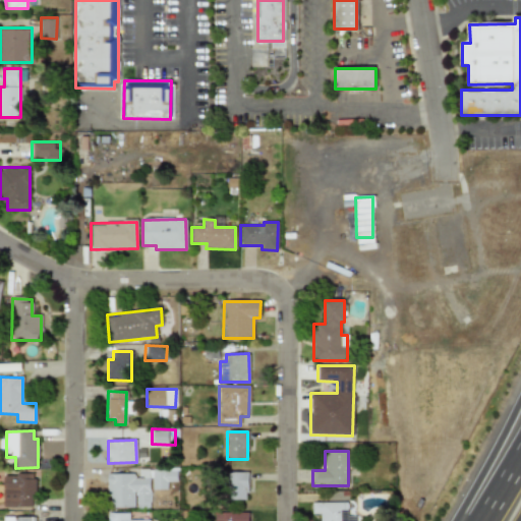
[(108,475),(107,508),(134,508),(134,509),(149,509),(150,470),(138,470),(138,475),(108,475)]
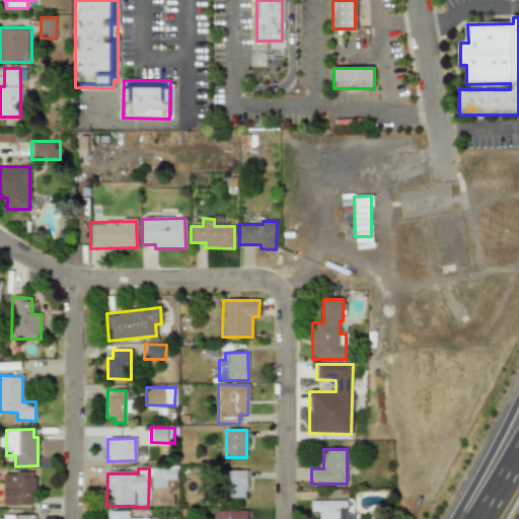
[(151,488),(166,488),(166,479),(176,479),(175,468),(151,469),(151,488)]
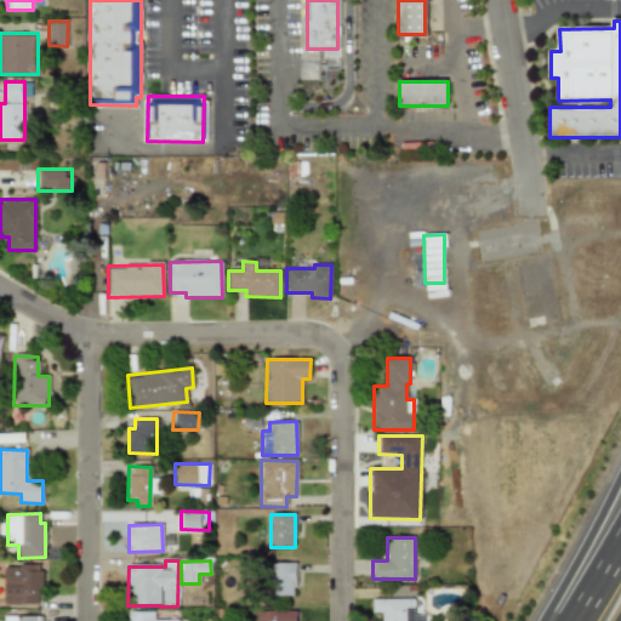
[(271,563),(271,596),(295,597),(295,564),(271,563)]
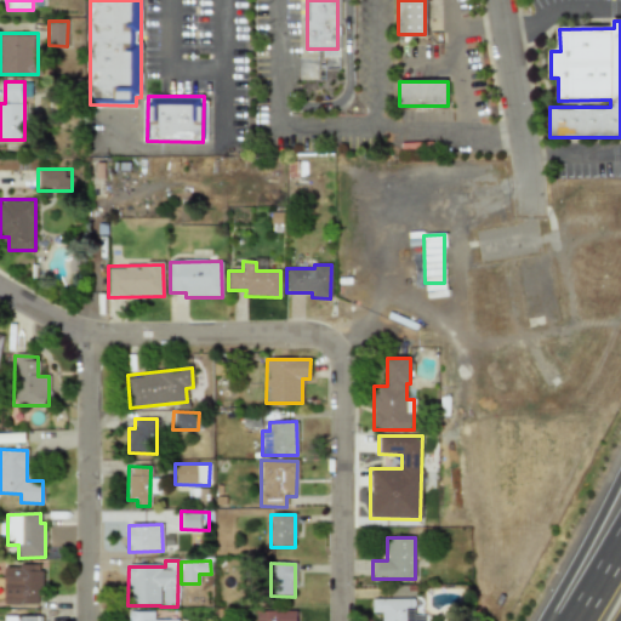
[(4,567),(4,605),(43,605),(41,565),(4,567)]
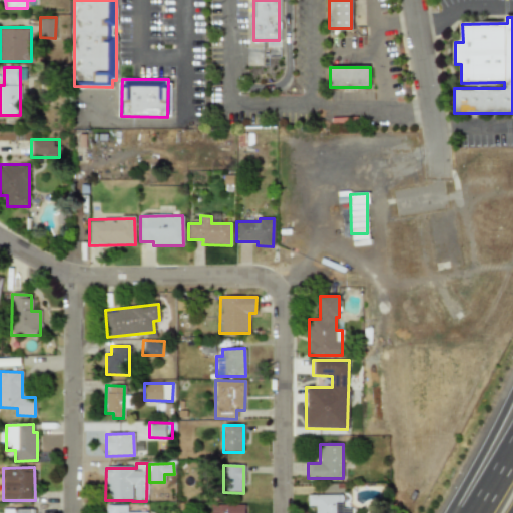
[(342,495),(308,495),(307,506),(315,506),(315,512),(349,512),(349,508),(342,508),(342,495)]
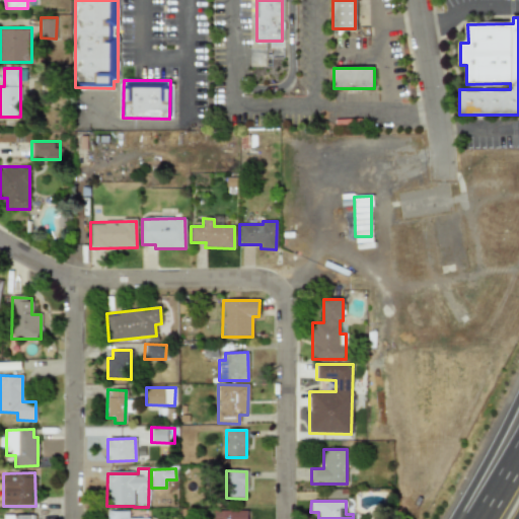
[(213,518),(246,518),(247,511),(213,510),(213,518)]
